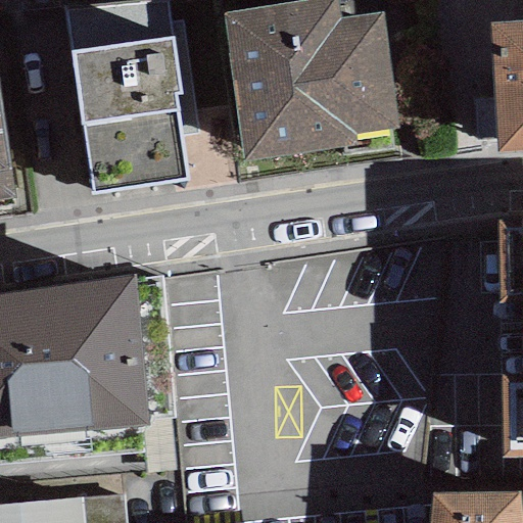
[(398,126),(381,12),(341,18),(337,0),(301,0),(222,12),(244,162),(354,145),(352,133),(398,126)]
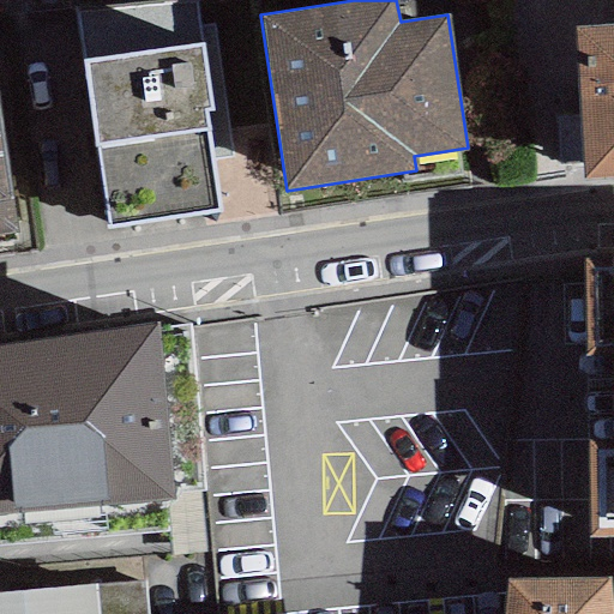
[(613,24),(575,26),(581,179),(613,176),(613,24)]
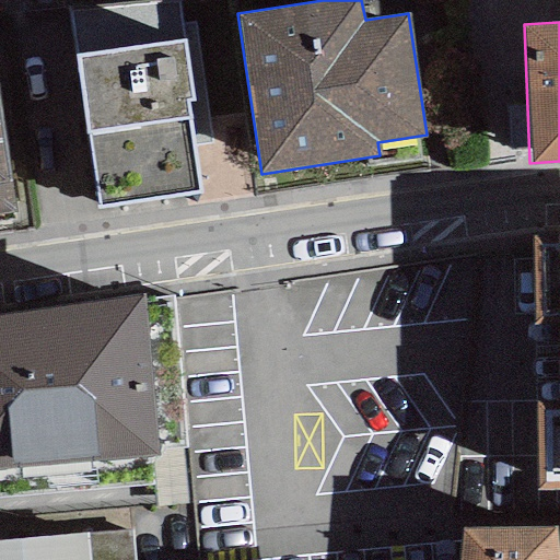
[(183,39),(72,57),(96,209),(199,194),(186,103),(191,102),(183,39)]
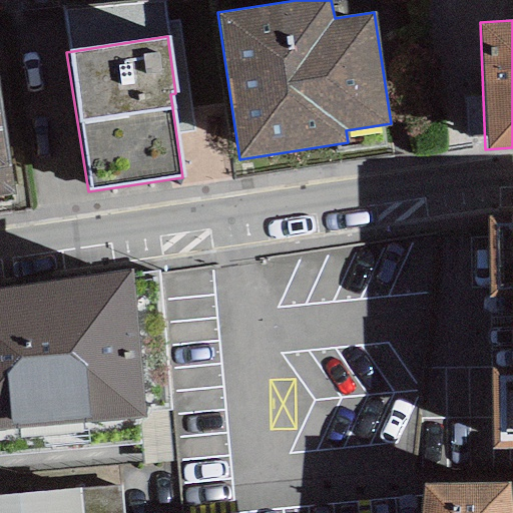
[(0,91),(0,204),(16,202),(0,91)]
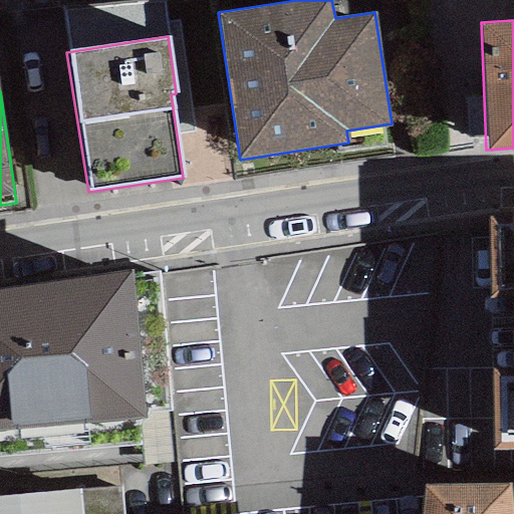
[(513,216),(489,217),(492,451),(513,450),(513,216)]
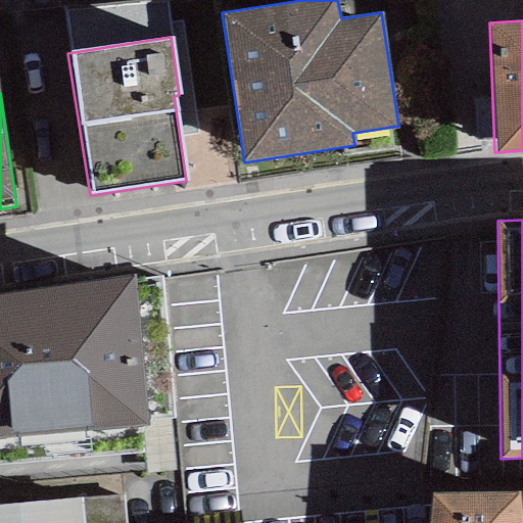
[(132,276),(0,293),(0,436),(144,424),(132,276)]
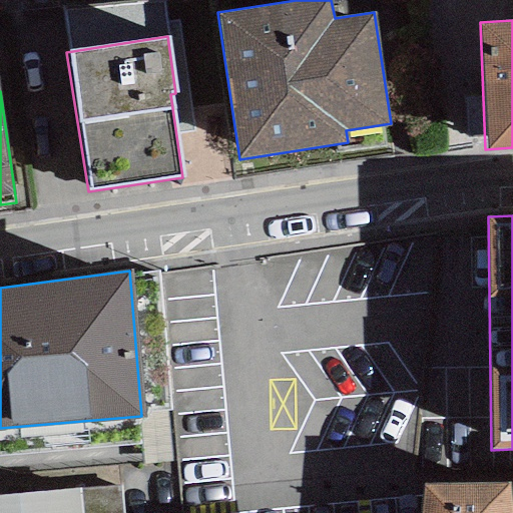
[(0,493),(0,512),(123,512),(121,483),(0,493)]
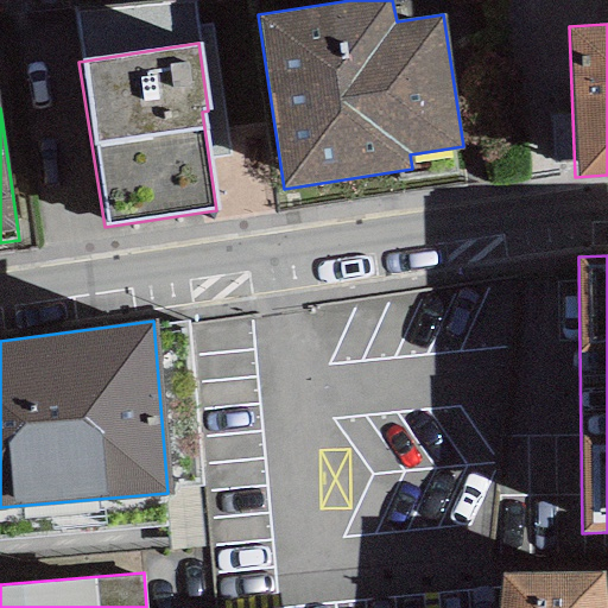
[(502,575),(498,607),(605,607),(602,575),(502,575)]
